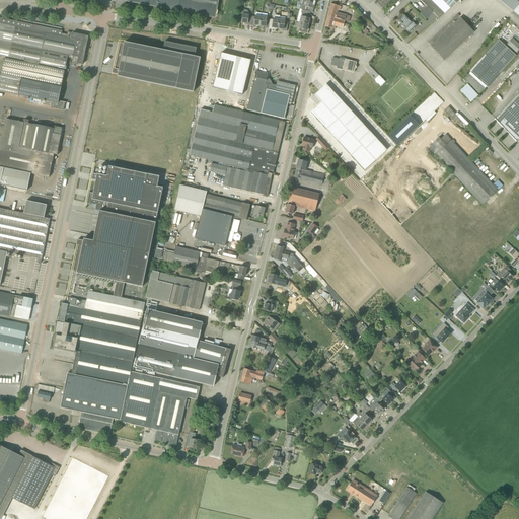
[(217,8),(218,0),(127,0),(127,1),(199,13),(199,12),(201,13),(202,14),(204,15),(205,15),(206,16),(208,16),(209,17),(210,17),(212,17),(213,17),(214,17),(215,16),(216,16),(216,15),(217,14),(217,13),(217,8)]
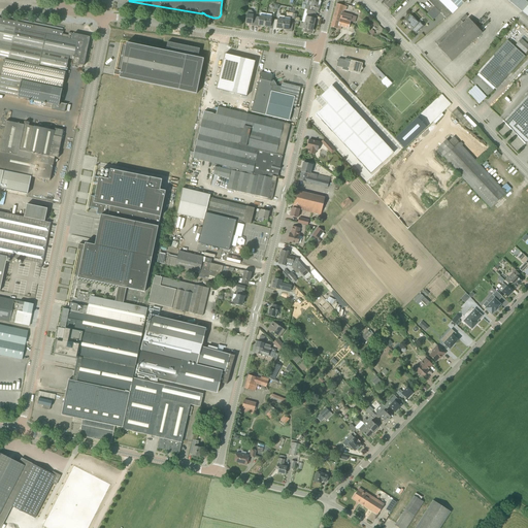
[(305,5),(305,9),(307,9),(307,10),(316,11),(316,8),(319,9),(321,3),(308,0),(307,5),(305,5)]
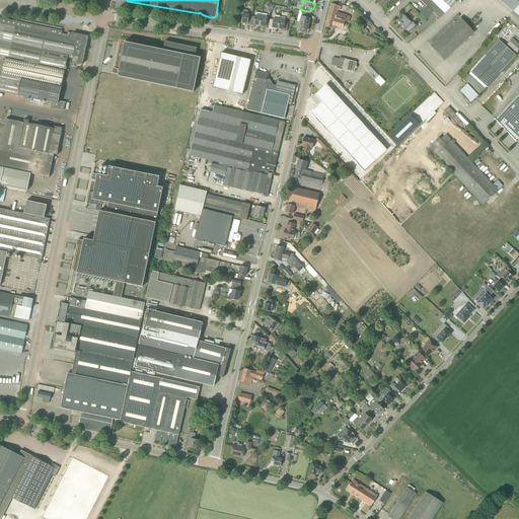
[(378,0),(376,2),(382,9),(386,5),(391,0),(390,0),(378,0)]
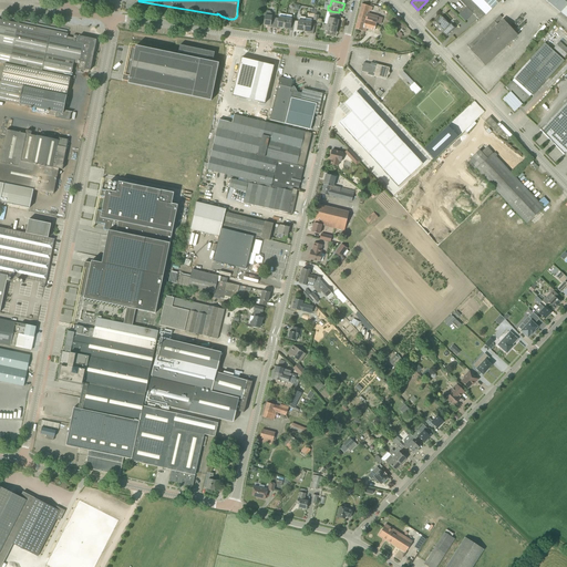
[(500,0),(459,0),(480,20),(497,3),(500,0)]
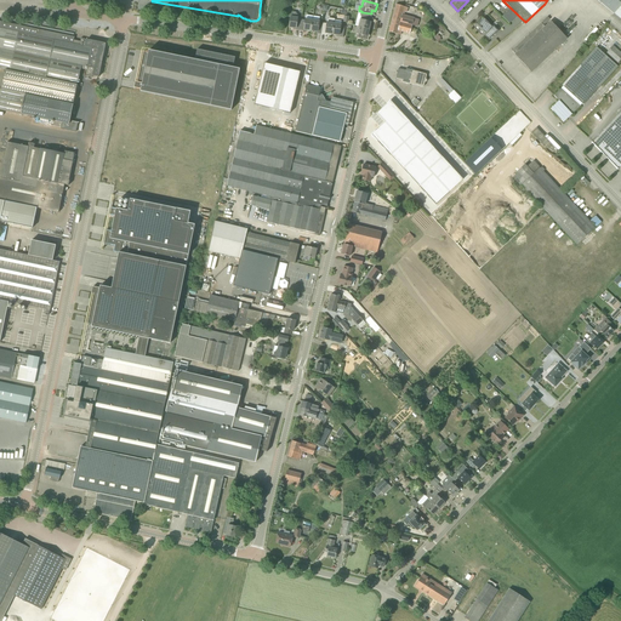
[(620,0),(597,0),(614,15),(615,13),(620,18),(620,0)]
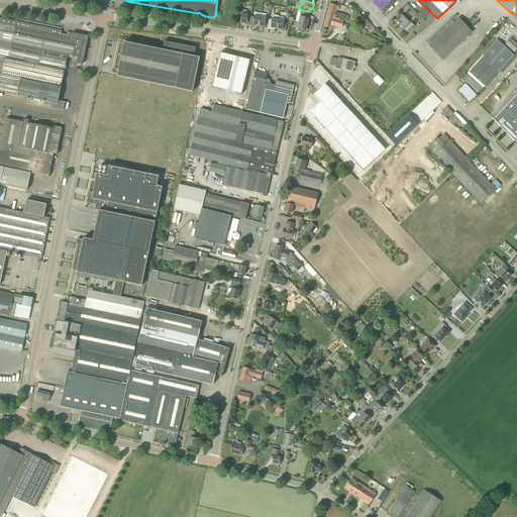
[(327,15),(334,17),(343,20),(345,15),(335,12),(335,9),(338,10),(339,6),(330,4),(327,15)]
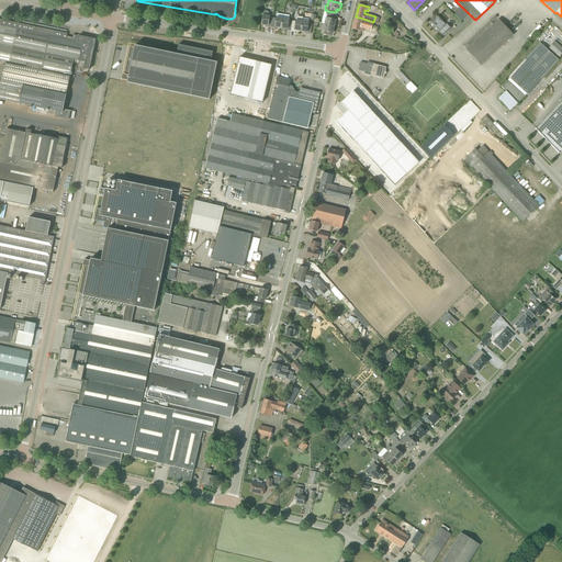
[(271,27),(273,18),(270,18),(270,14),(270,13),(269,12),(269,11),(268,11),(263,10),(261,25),(267,25),(267,26),(271,27)]
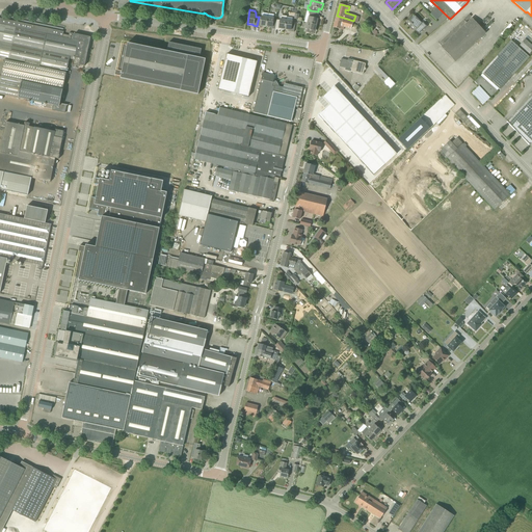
[(309,17),(308,23),(316,25),(317,25),(318,21),(319,21),(320,16),(318,16),(319,12),(318,11),(310,10),(309,14),(311,14),(310,17),(309,17)]
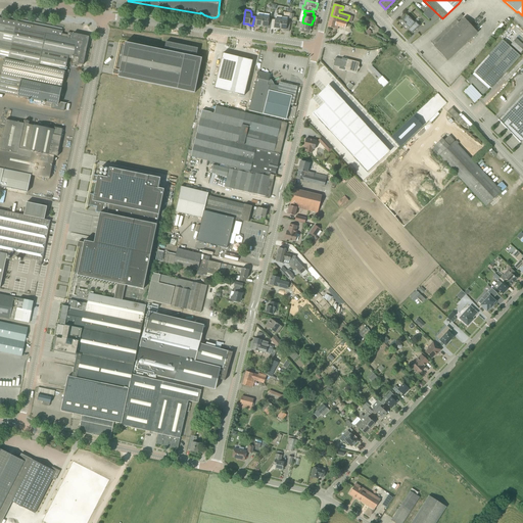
[(280,29),(282,19),(282,15),(278,15),(276,16),(275,19),(273,19),(271,29),(275,30),(276,28),(280,29)]
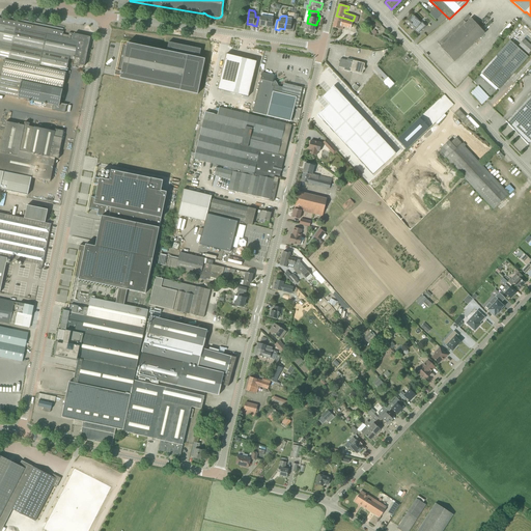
[(336,16),(333,27),(343,30),(344,27),(351,29),(353,21),(343,18),(336,16)]
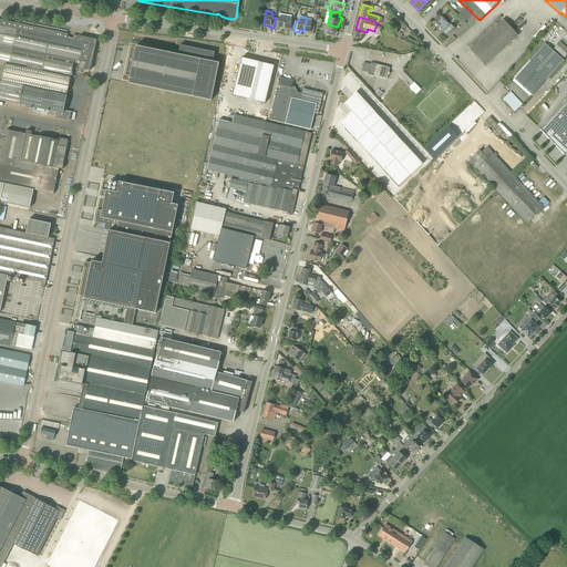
[(450,24),(447,22),(442,17),(435,22),(443,31),(442,32),(446,37),(455,28),(451,23),(450,24)]
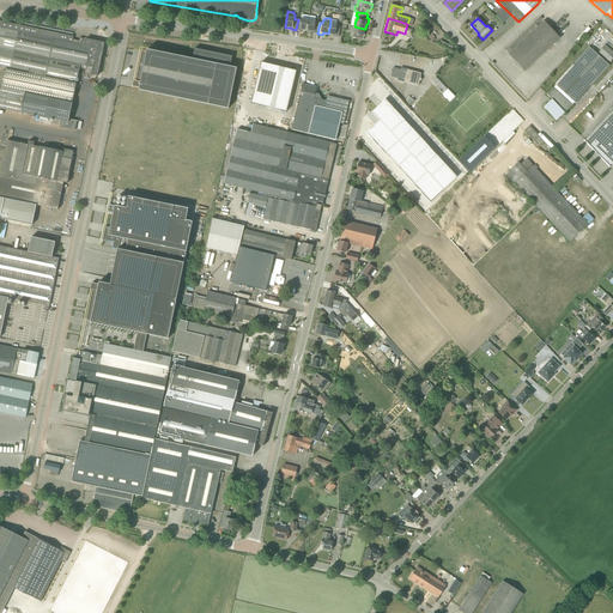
[(307,30),(309,20),(302,19),(302,20),(298,19),(296,30),(302,31),(302,30),(307,30)]
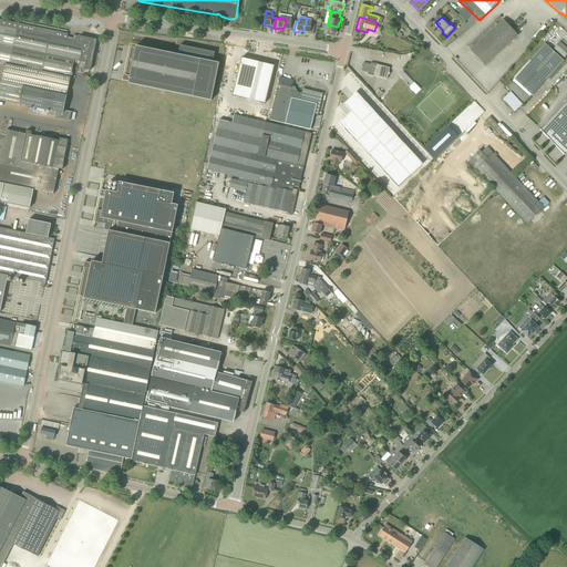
[(64,110),(74,63),(80,64),(79,68),(84,69),(91,70),(93,57),(95,57),(95,54),(94,53),(96,40),(80,35),(79,40),(76,40),(78,35),(74,34),(73,38),(68,37),(69,33),(8,21),(0,19),(0,62),(6,64),(1,82),(0,88),(0,100),(49,110),(49,111),(49,112),(49,115),(57,116),(55,117),(70,121),(72,112),(64,110)]
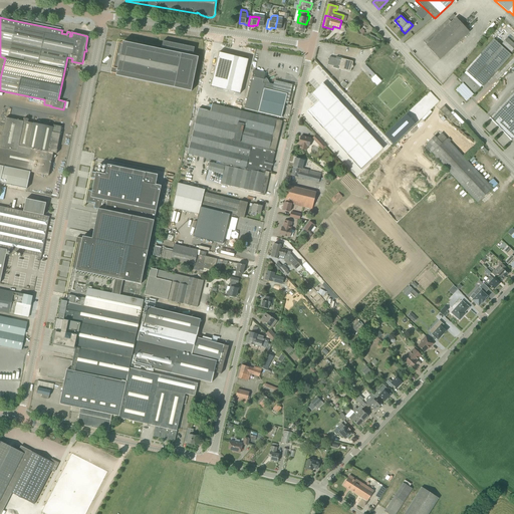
[(268,19),(264,18),(265,17),(259,17),(257,25),(262,26),(261,27),(266,28),(268,19)]
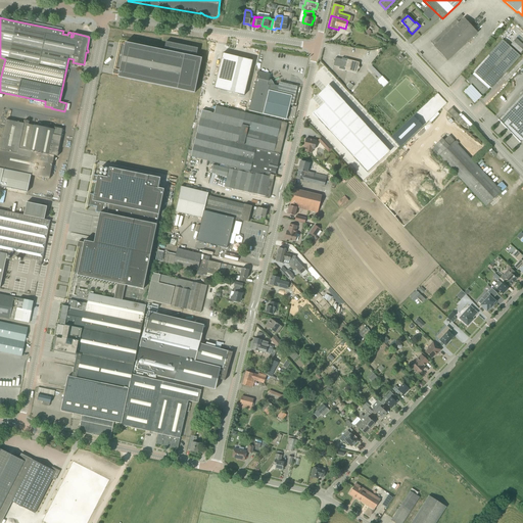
[(477,33),(464,17),(459,22),(456,19),(431,43),(434,46),(448,60),(477,33)]
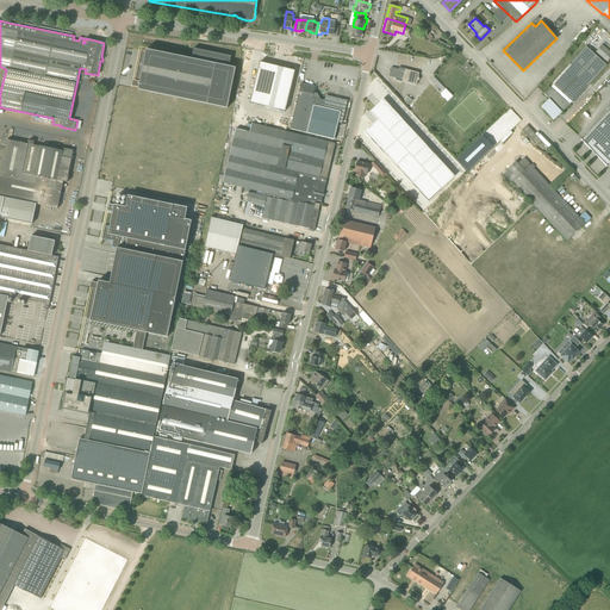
[(329,23),(327,33),(331,35),(331,36),(337,37),(338,26),(335,25),(335,24),(336,24),(329,23)]
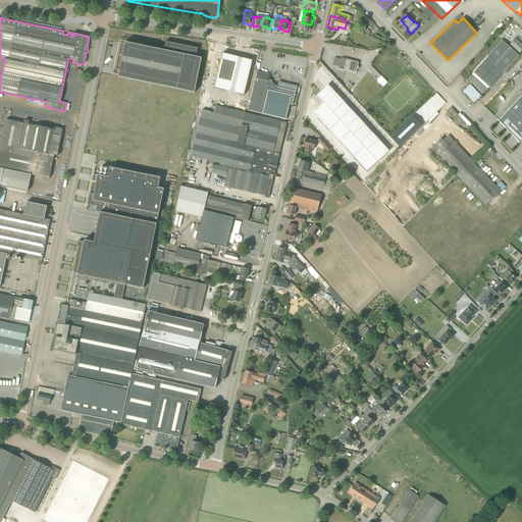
[(302,22),(300,29),(301,29),(301,32),(310,34),(310,31),(309,30),(309,29),(310,24),(302,22)]
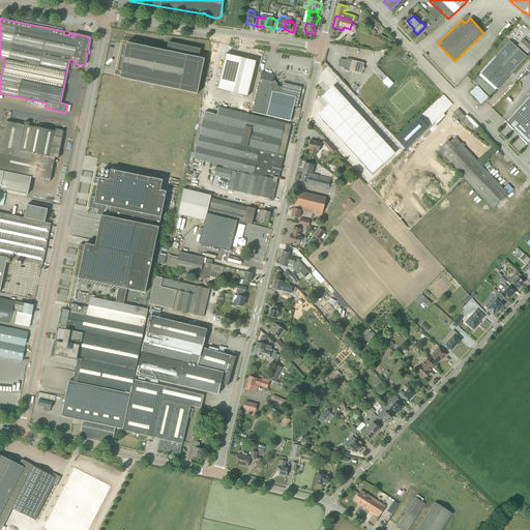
[(529,51),(529,45),(523,39),(517,47),(509,40),(480,72),(481,74),(479,76),(473,82),(477,86),(470,92),(481,105),(495,91),(497,88),(498,89),(527,57),(527,56),(529,54),(528,53),(529,51)]
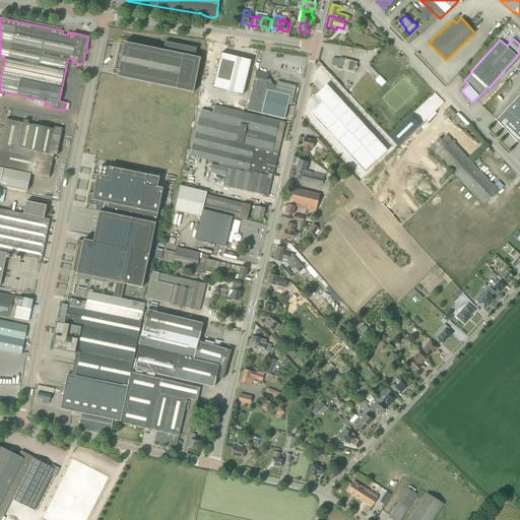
[(118,76),(194,92),(201,58),(195,57),(197,48),(166,42),(164,50),(125,42),(124,44),(120,43),(113,73),(118,74),(118,76)]
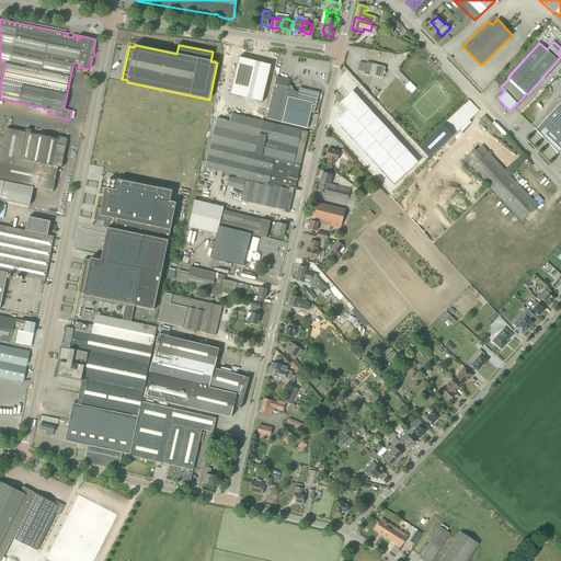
[(273,61),(240,53),(231,91),(263,99),(273,61)]
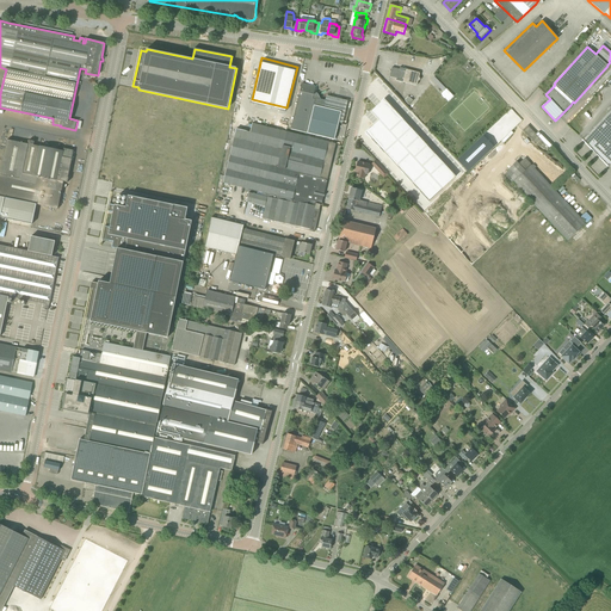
[(419,78),(420,75),(420,74),(420,73),(407,69),(406,72),(392,68),(390,76),(403,80),(403,82),(415,85),(417,85),(418,85),(419,81),(420,81),(420,80),(420,79),(419,78)]
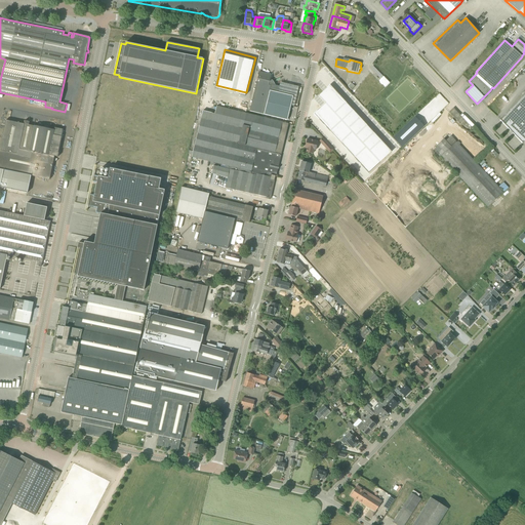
[(272,75),(259,72),(250,111),(287,120),(291,106),(297,108),(301,88),(280,83),(280,85),(279,87),(273,86),(273,84),(271,82),(270,81),(272,75)]
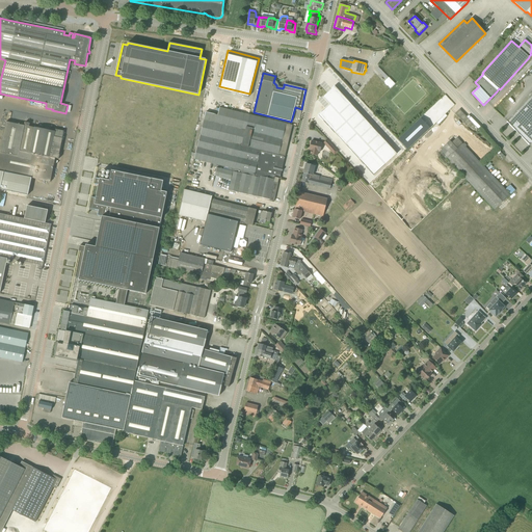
[(389,77),(384,82),(391,88),(395,83),(389,77)]
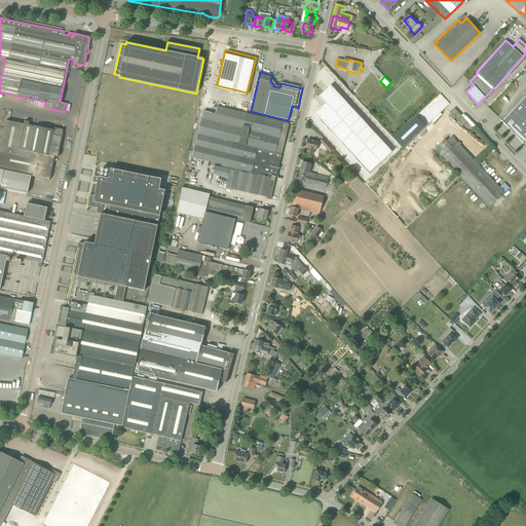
[(326,99),(314,109),(371,170),(393,148),(332,82),(321,92),(326,99)]
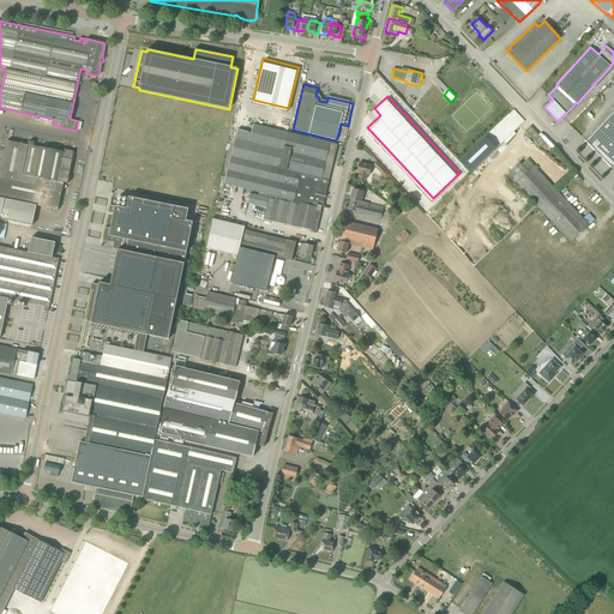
[(410,97),(407,102),(411,106),(411,104),(415,107),(417,103),(410,97)]
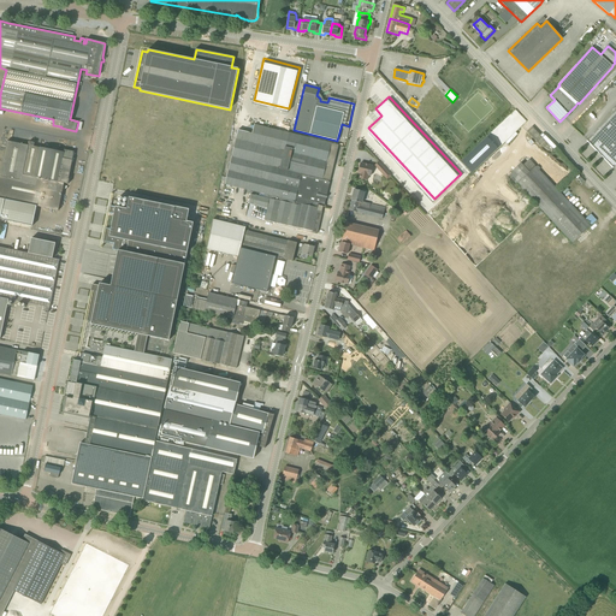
[(615,108),(587,141),(612,167),(614,166),(615,167),(615,108)]
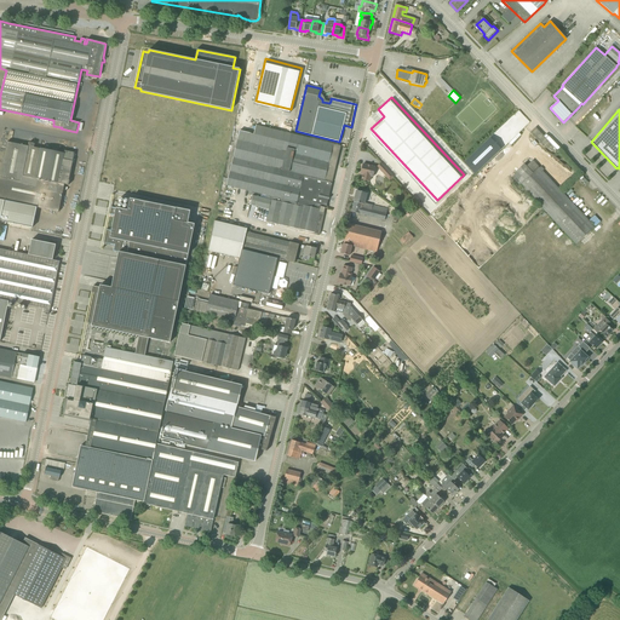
[(276,194),(290,133),(256,126),(254,135),(240,131),(227,187),(269,195),(268,199),(253,195),(251,205),(270,210),(267,222),(315,233),(320,234),(323,213),(320,212),(321,206),(321,205),(276,194)]
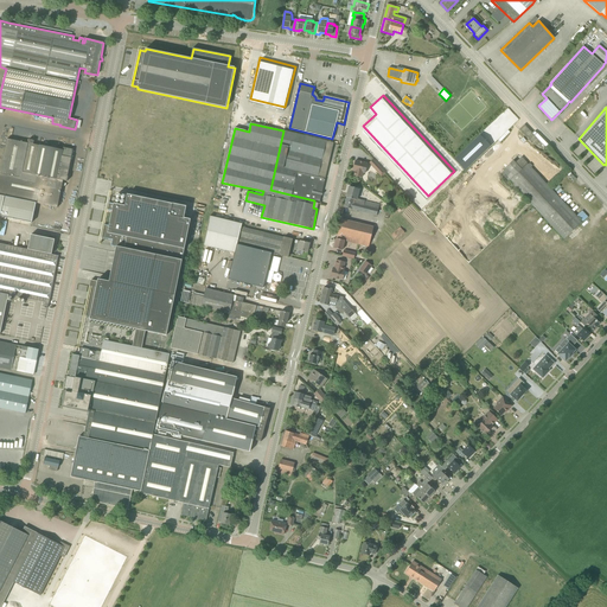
[(532,142),(537,139),(524,126),(519,129),(532,142)]
